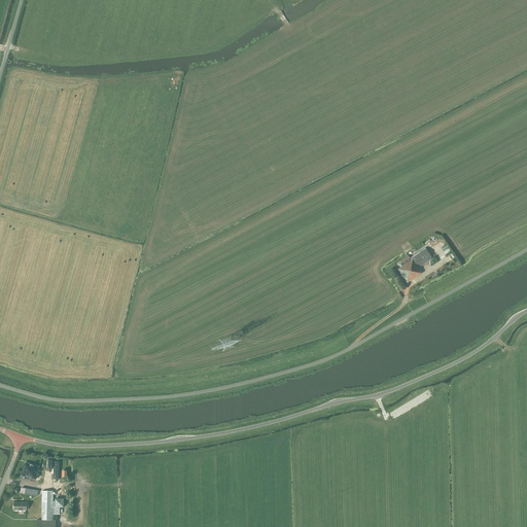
[(402,267),(397,270),(408,283),(422,274),(418,268),(420,266),(420,267),(424,264),(424,265),(428,261),(432,258),(426,249),(414,256),(415,258),(413,259),(411,260),(409,255),(399,261),(402,267)]
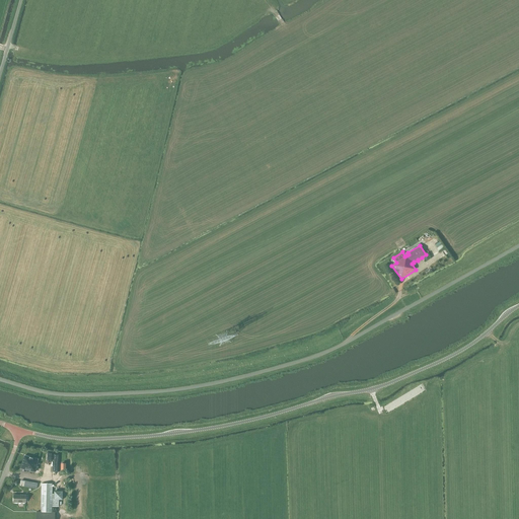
[(21,470),(34,473),(38,461),(25,457),(21,470)]
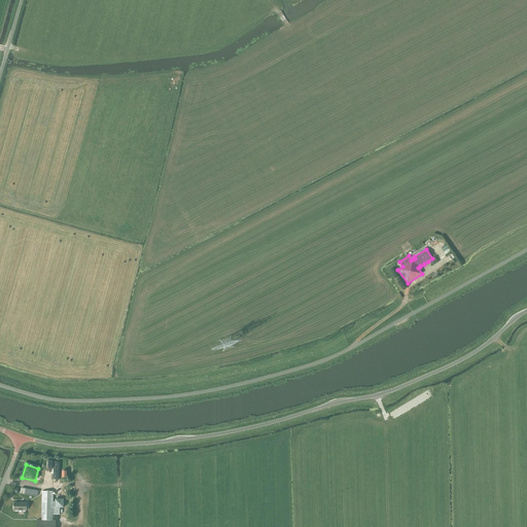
[(38,495),(38,492),(36,491),(37,490),(22,488),(21,493),(35,496),(36,495),(38,495)]
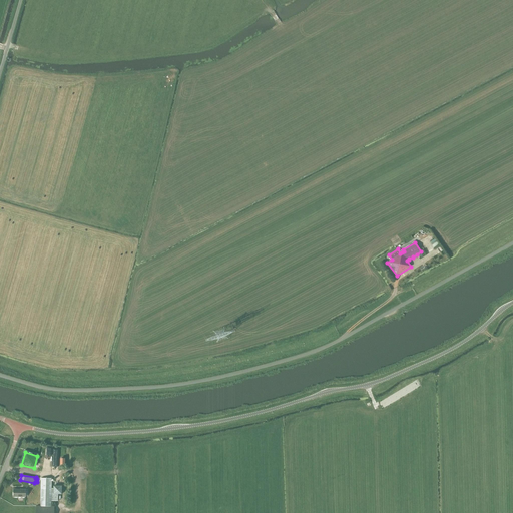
[(41,478),(41,506),(52,506),(52,501),(58,501),(58,495),(53,495),(53,493),(51,493),(52,479),(41,478)]
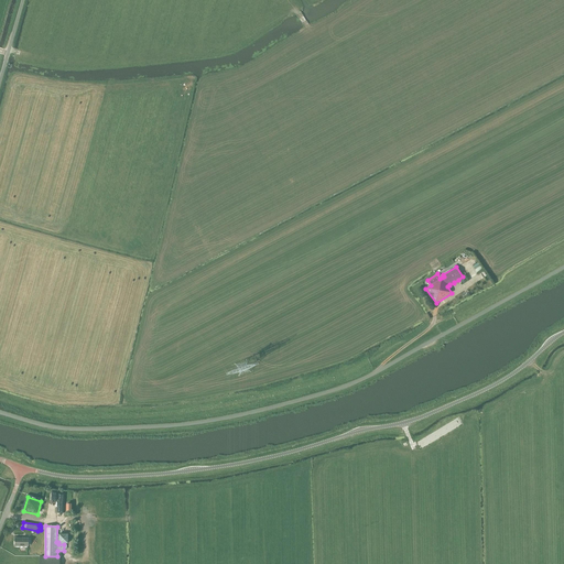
[(68,534),(60,534),(60,543),(68,543),(68,534)]
